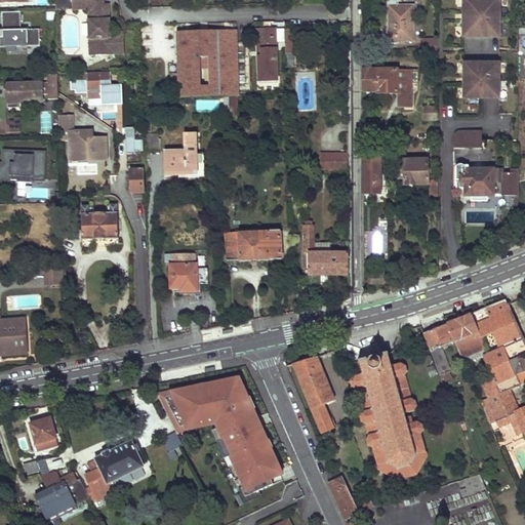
[(65,0),(55,0),(56,9),(66,9),(65,0)]
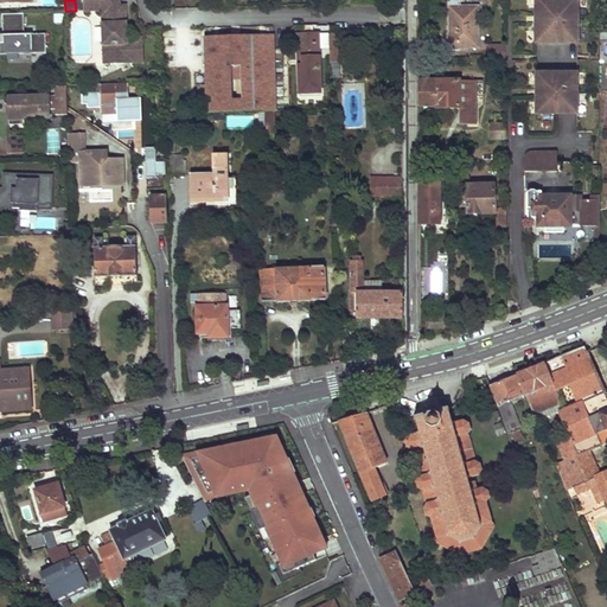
[(84,10),(83,0),(75,0),(76,11),(84,10)]
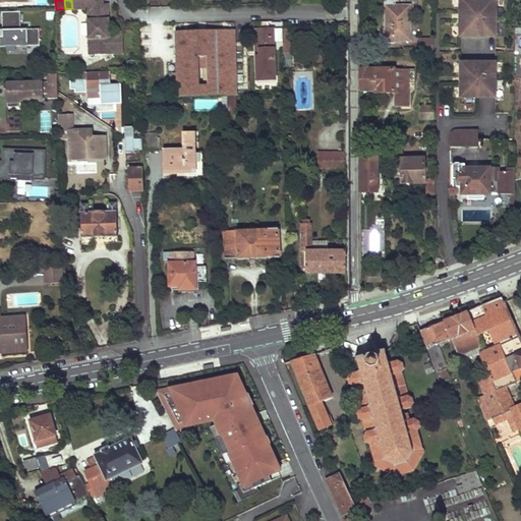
[(71,0),(72,8),(89,8),(90,54),(124,53),(123,32),(109,33),(108,3),(103,3),(103,0),(71,0)]
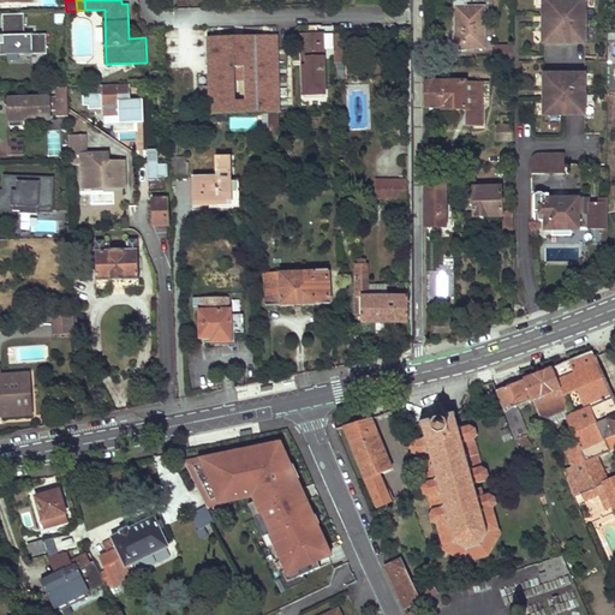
[(454,0),(455,49),(485,49),(484,6),(466,7),(465,0),(454,0)]
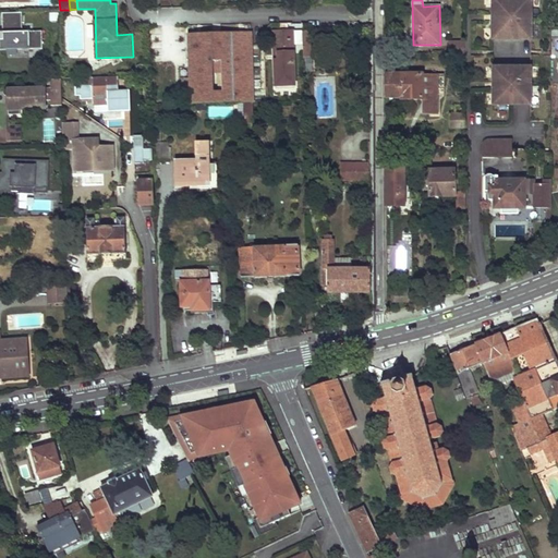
[(531,0),(492,0),(493,12),(506,12),(506,17),(493,17),(493,34),(532,34),(531,0)]
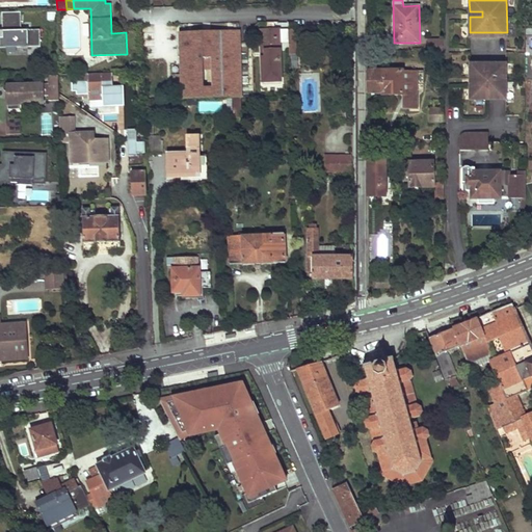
[(2,37),(0,37),(0,47),(41,47),(40,29),(21,30),(21,12),(2,12),(2,37)]
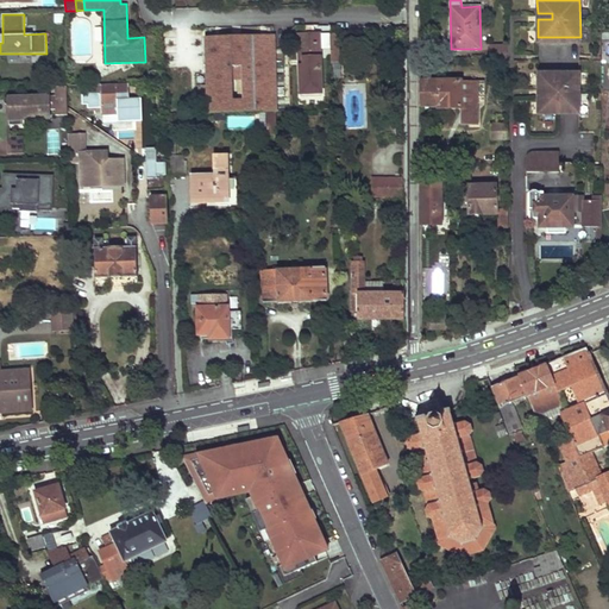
[(321,93),(319,35),(299,35),(300,58),(303,58),(305,67),(300,67),(301,94),(321,93)]
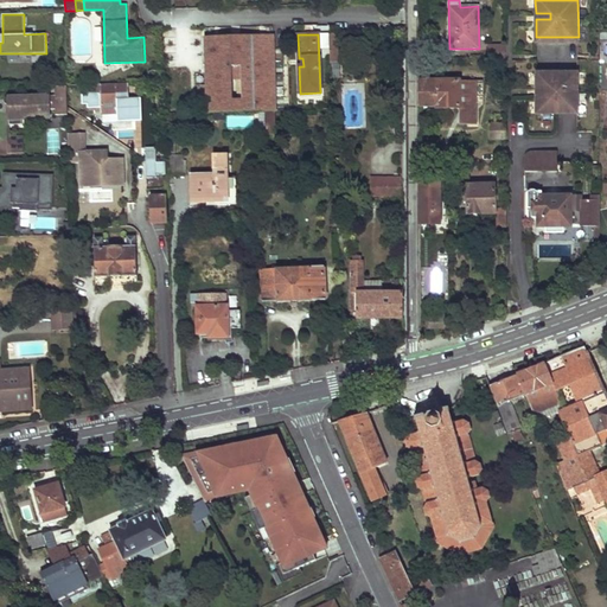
[(330,34),(331,62),(340,62),(339,34),(330,34)]
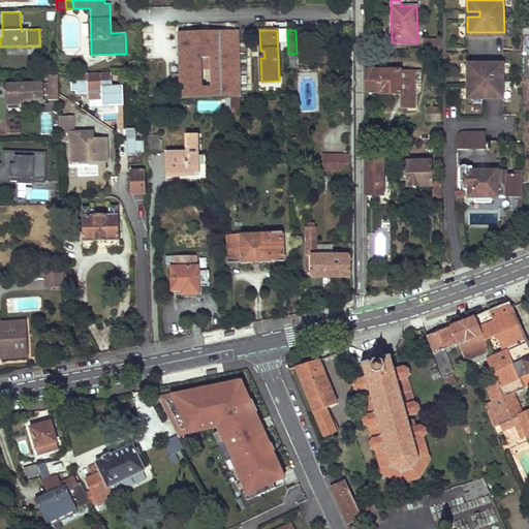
[(178,32),(180,98),(240,96),(238,31),(178,32)]
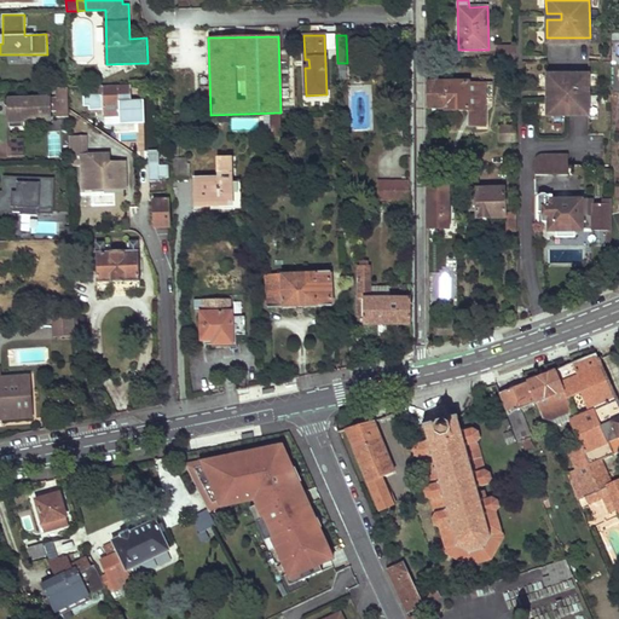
[(498,64),(516,64),(515,46),(498,46),(498,64)]
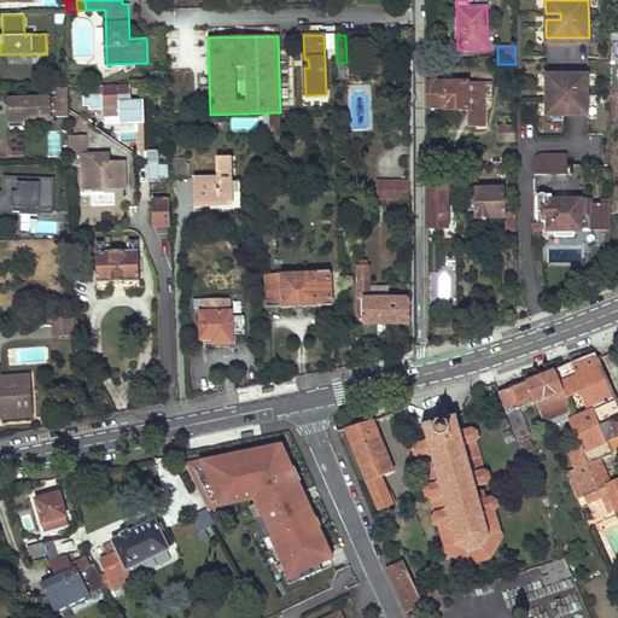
[(589,68),(546,68),(546,85),(560,85),(560,92),(546,92),(546,109),(589,109),(589,68)]
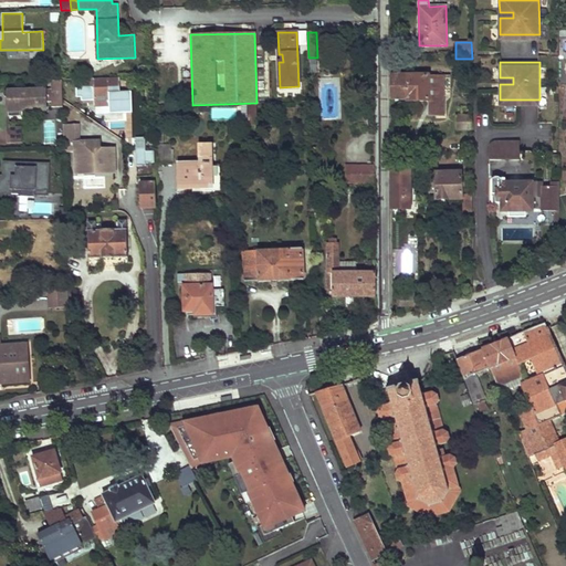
[(391,87),(391,100),(407,98),(407,75),(391,75),(391,87)]
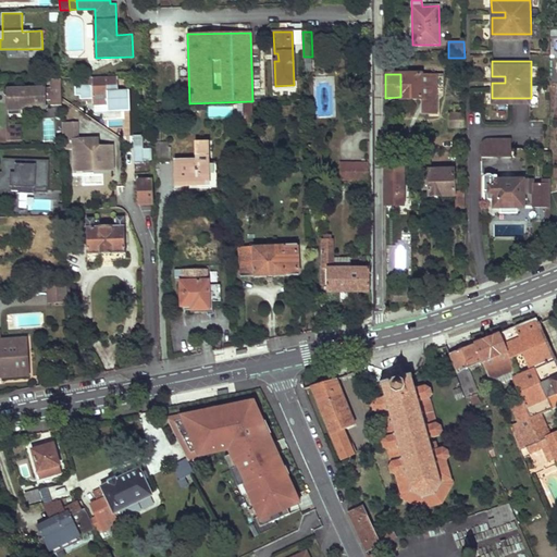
[(436,114),(436,74),(400,74),(400,97),(400,99),(424,98),(424,114),(436,114)]
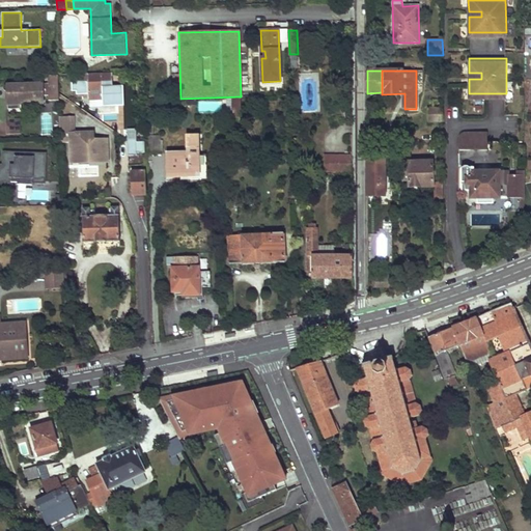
[(72,81),(72,90),(76,90),(76,93),(87,93),(87,98),(117,96),(117,86),(112,86),(112,72),(87,73),(87,80),(72,81)]
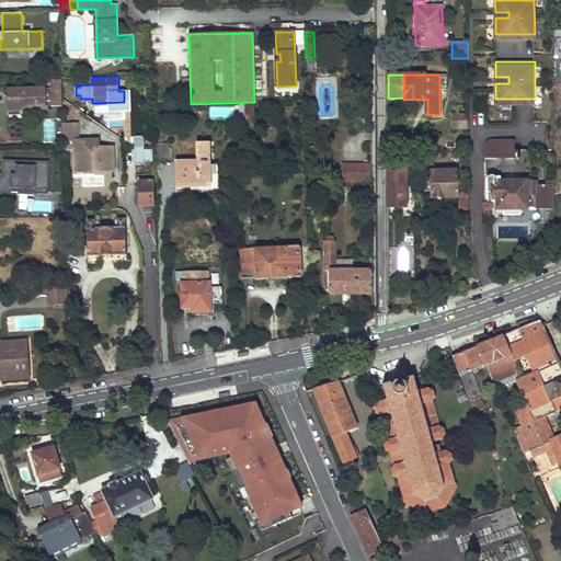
[(61,80),(53,80),(53,106),(63,106),(61,80)]
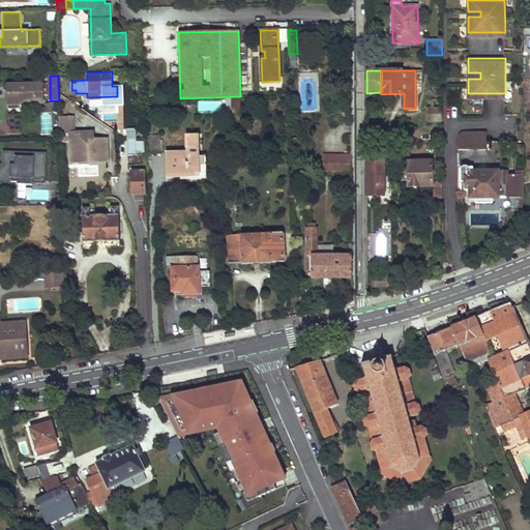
[(43,84),(9,85),(6,85),(5,85),(4,86),(4,87),(3,88),(3,90),(4,90),(5,91),(6,91),(7,92),(10,91),(10,98),(8,98),(8,110),(20,109),(20,105),(35,104),(35,97),(37,96),(43,95),(43,84)]
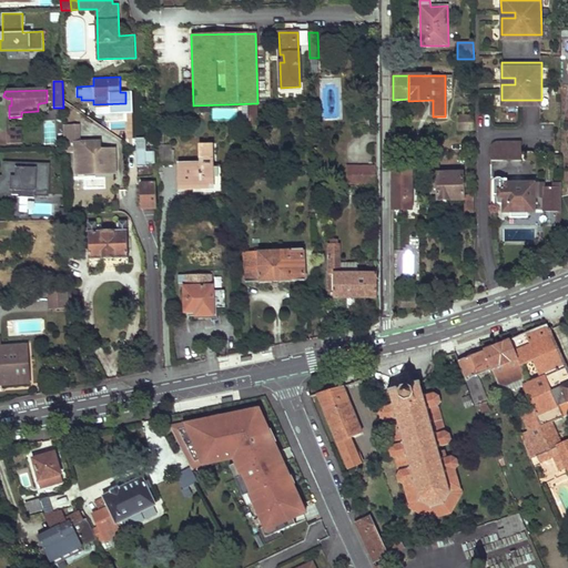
[(130,92),(125,92),(125,103),(110,104),(110,112),(131,112),(130,92)]
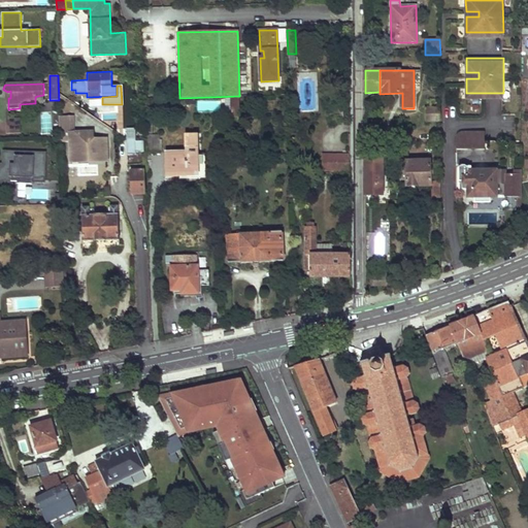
[(240,114),(239,97),(230,98),(231,111),(236,111),(237,114),(240,114)]
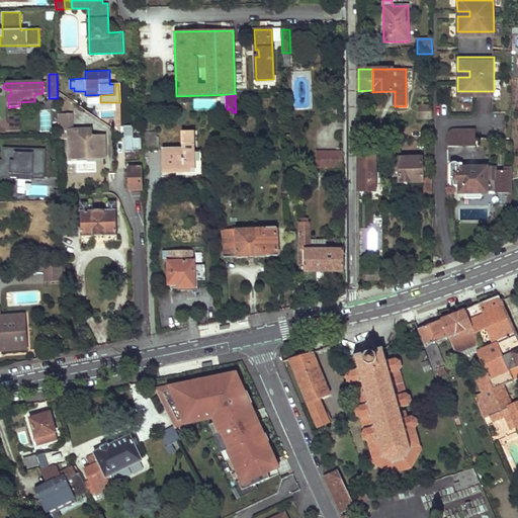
[(419,106),(419,119),(432,119),(432,106),(419,106)]
